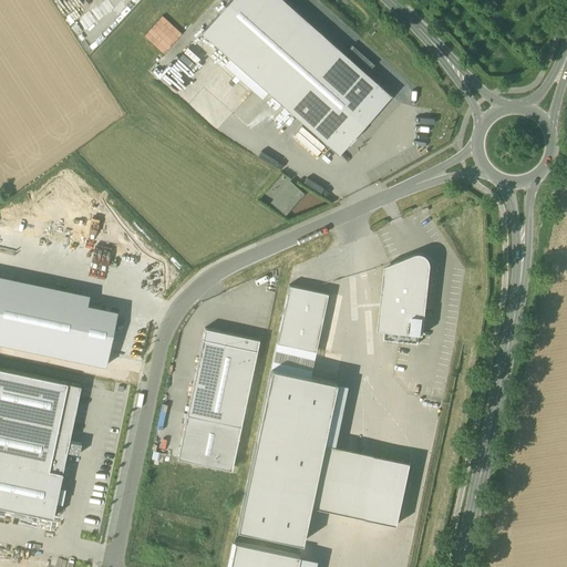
[(229,59),(267,92),(325,143),(378,83),(282,0),(230,0),(200,33),(229,59)]
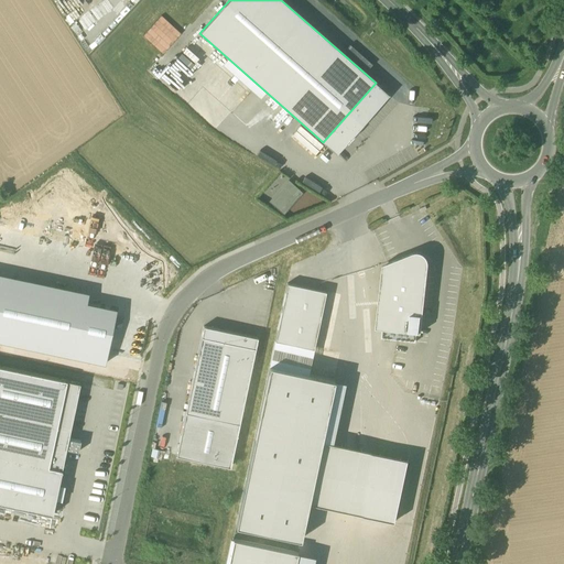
[(162,53),(181,32),(161,14),(142,34),(162,53)]
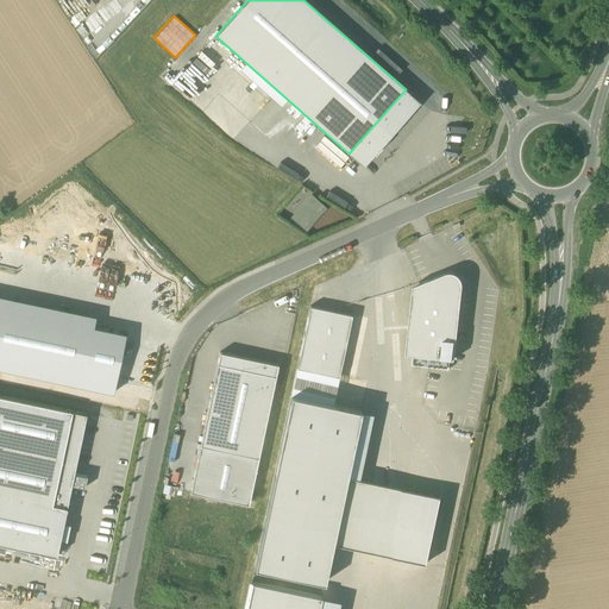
[(287,99),(246,63),(240,69),(281,106),(287,99)]
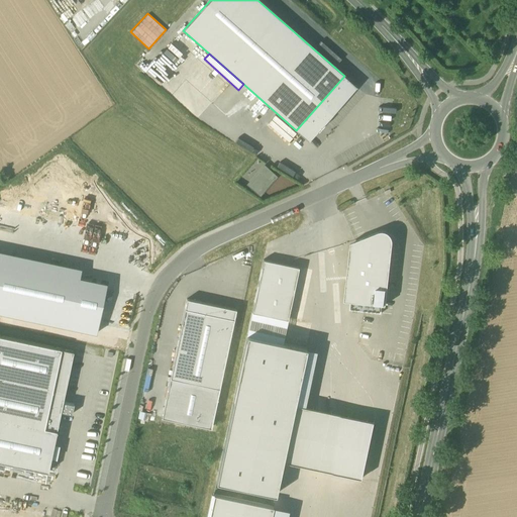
[(344,76),(296,130),(308,140),(317,130),(317,131),(324,123),(356,87),(344,76)]
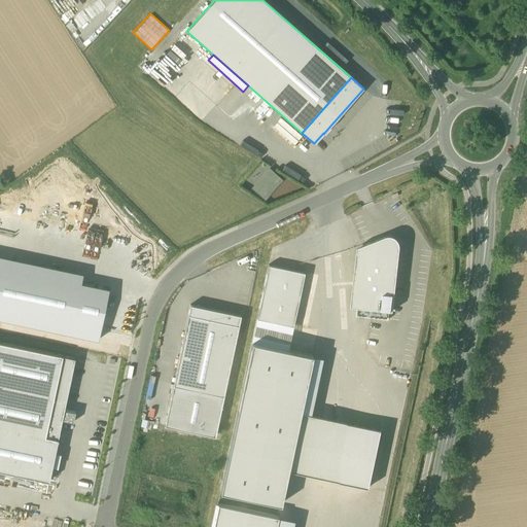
[(391,120),(411,121),(411,108),(392,107),(391,120)]
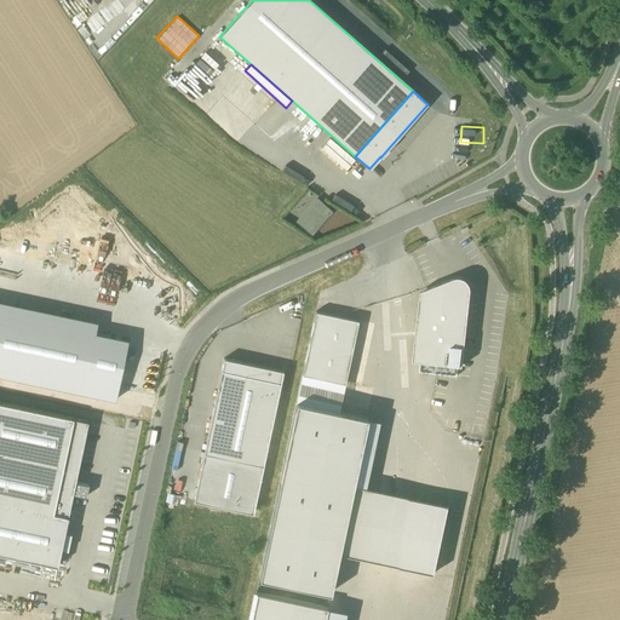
[(297,222),(302,225),(322,204),(316,199),(297,222)]
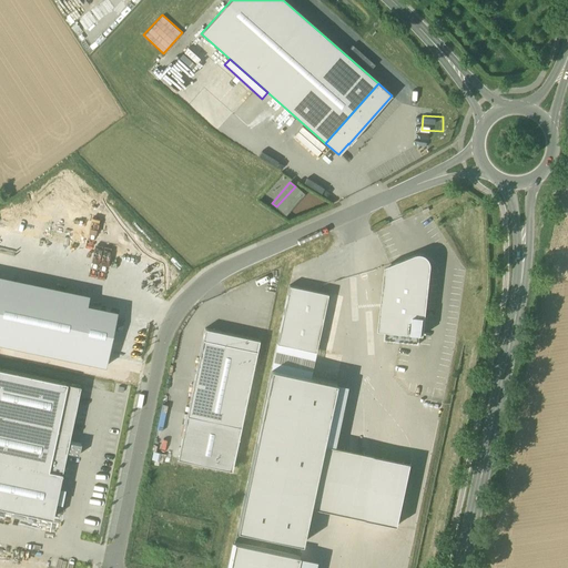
[(295,186),(276,206),(285,215),(304,194),(295,186)]
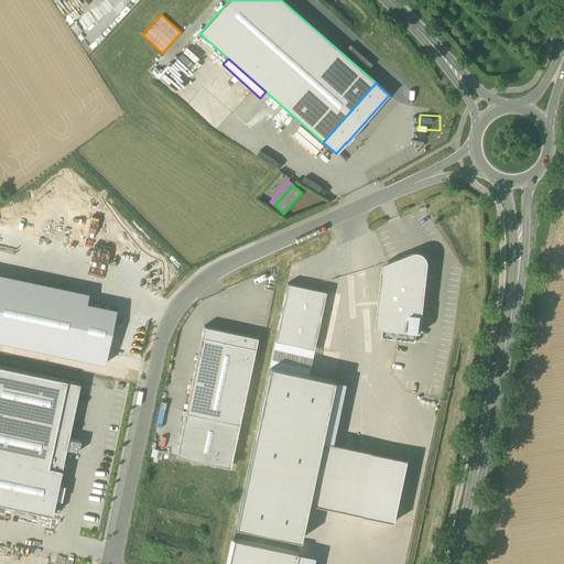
[(376,327),(382,328),(383,321),(379,321),(386,267),(410,257),(425,258),(416,333),(421,333),(429,264),(429,261),(427,257),(423,253),(419,251),(413,252),(382,264),(376,327)]
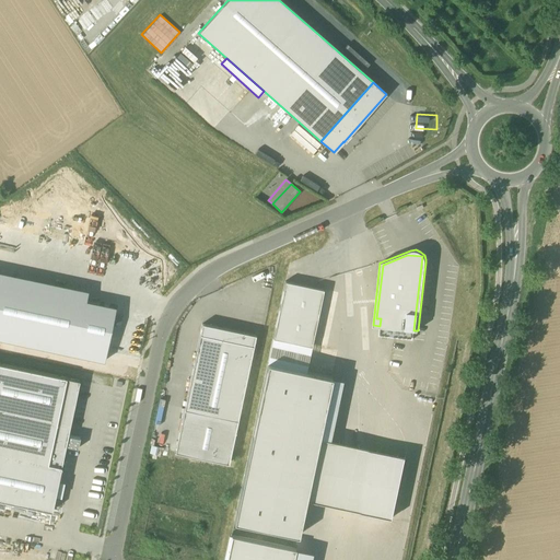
[(380,326),(413,330),(422,256),(407,255),(383,265),(376,318),(381,318),(380,326)]
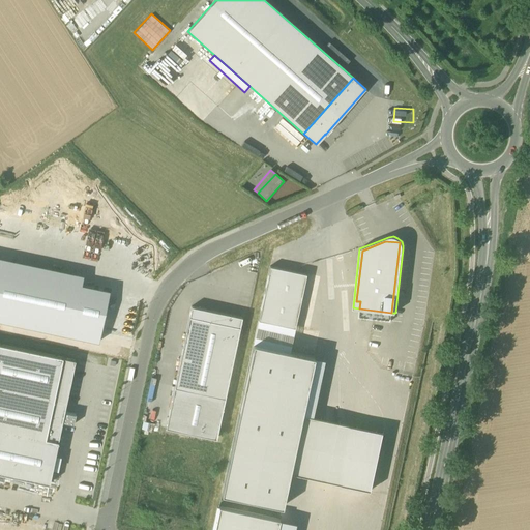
[(306,274),(269,266),(258,320),(294,328),(306,274)]
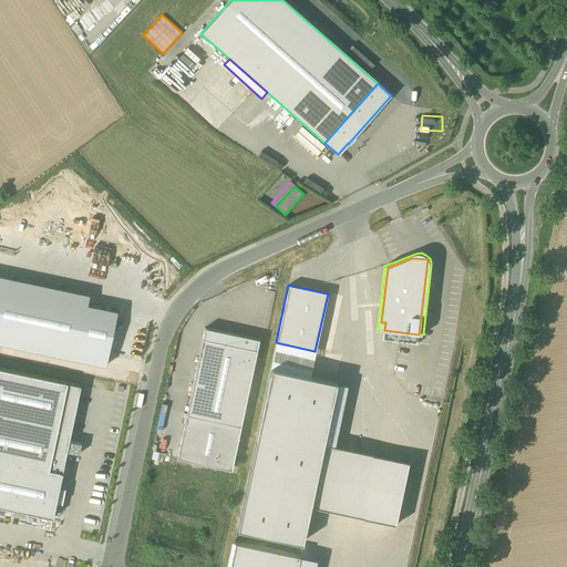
[(0,343),(105,367),(116,312),(0,287),(0,343)]
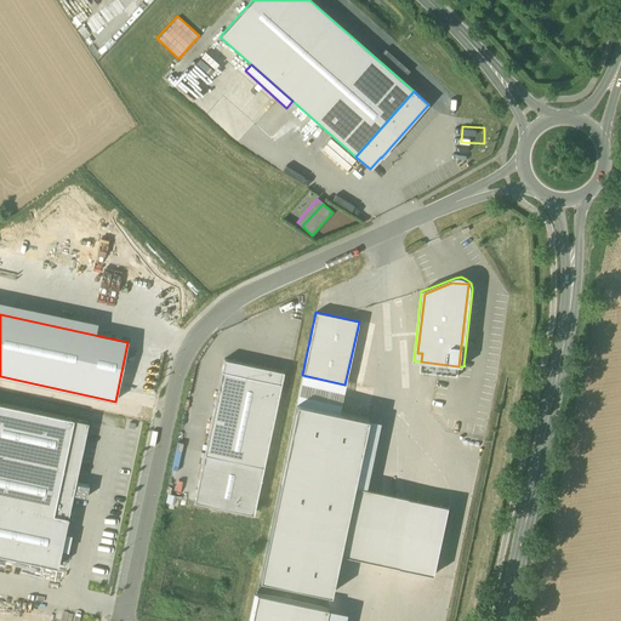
[(284,372),(224,359),(204,454),(263,467),(284,372)]
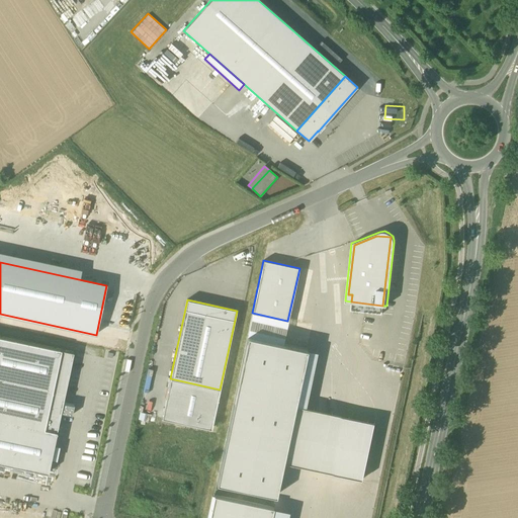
[(382,306),(351,301),(350,311),(381,314),(382,306)]
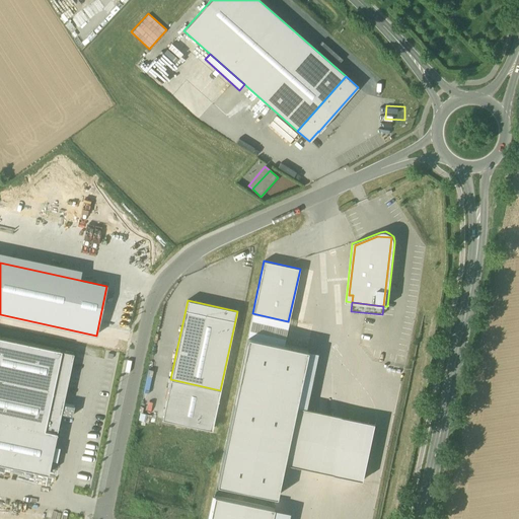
[(288,321),(252,313),(247,338),(283,345),(288,321)]
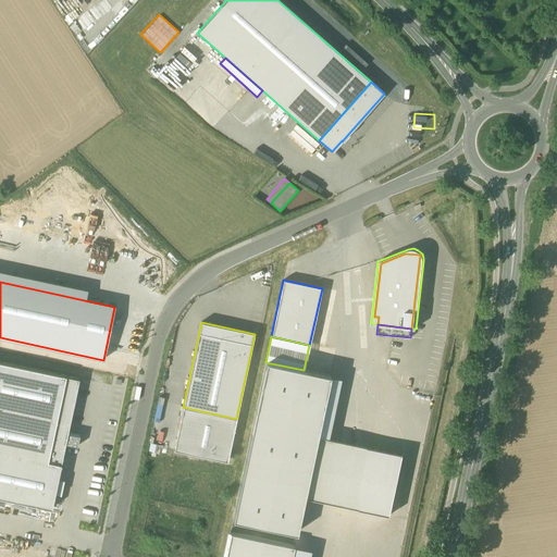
[(58,479),(61,465),(47,461),(65,376),(0,361),(0,497),(51,509),(54,494),(58,479)]
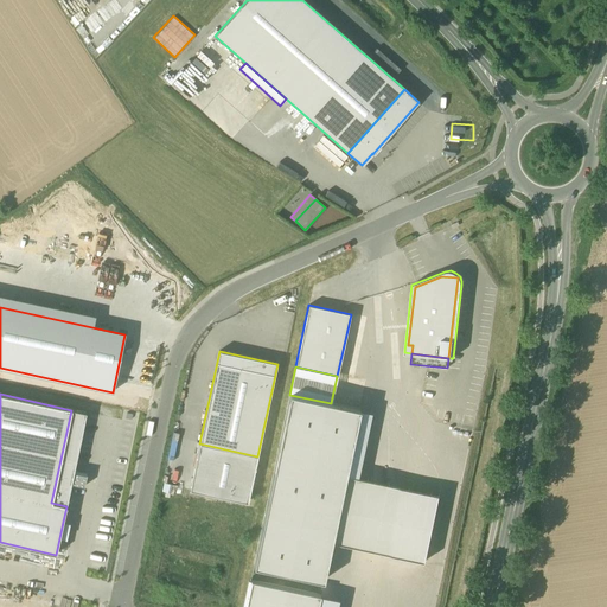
[(331,403),(289,395),(253,566),(323,581),(331,542),(345,474),(359,409),(331,403)]
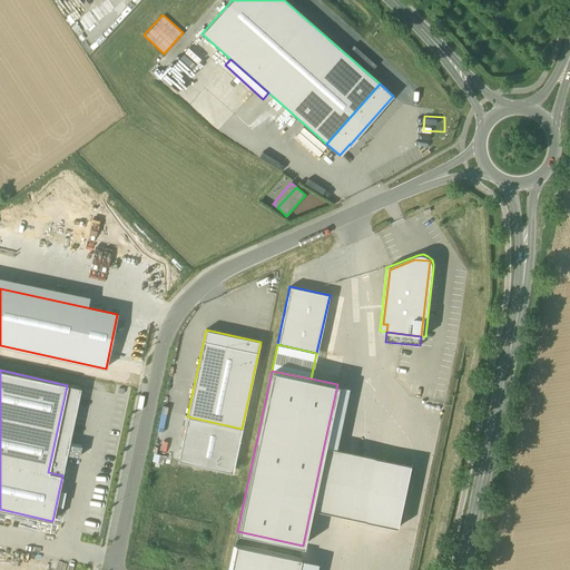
[(337,384),(324,445),(335,449),(349,386),(337,384)]
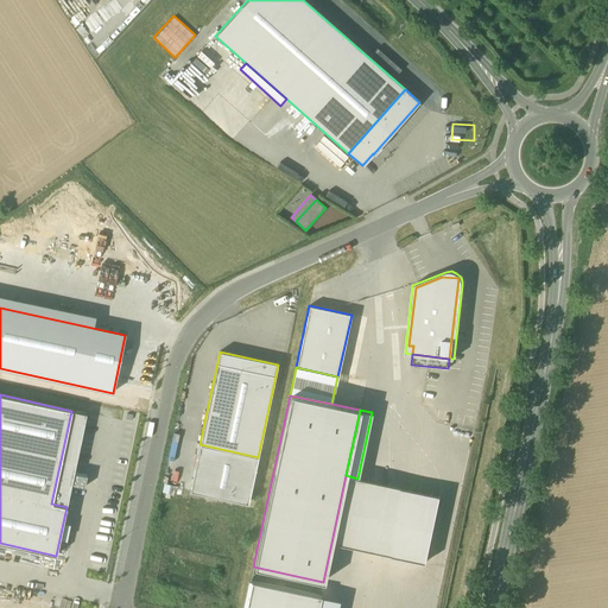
[(87,413),(71,411),(51,504),(67,507),(71,485),(74,473),(87,413)]
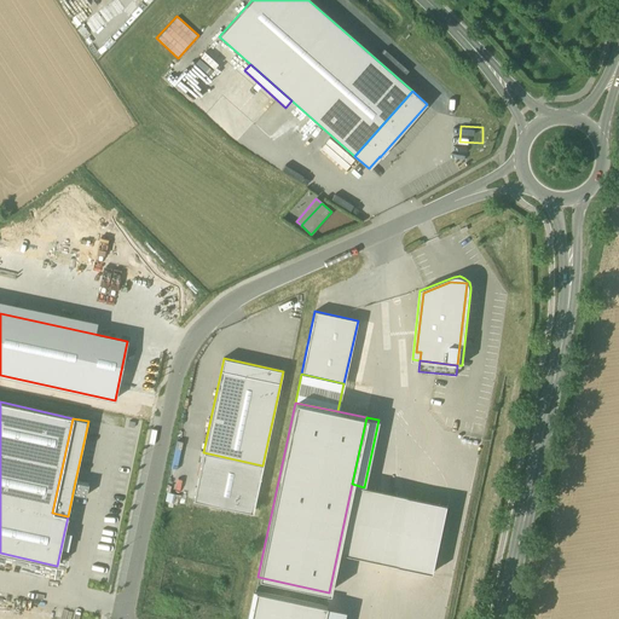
[(203,452),(192,501),(253,513),(262,466),(203,452)]
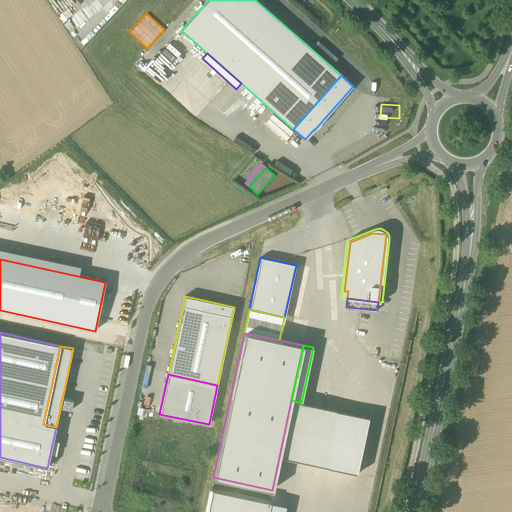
[(62,398),(60,408),(71,411),(73,400),(62,398)]
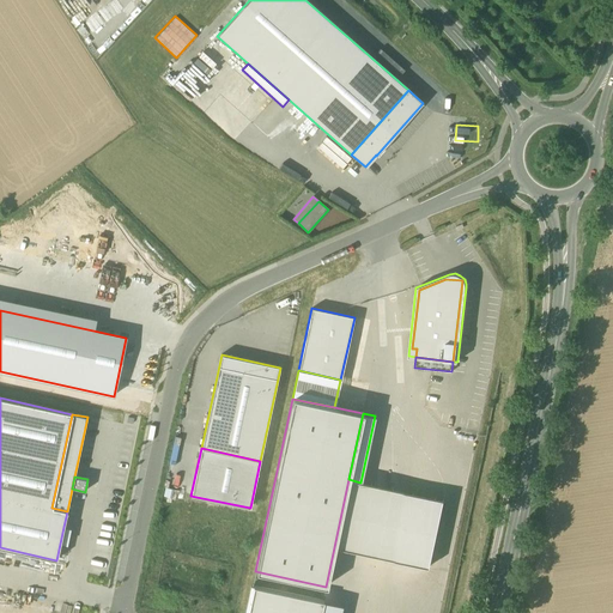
[(444,499),(360,483),(349,479),(334,547),(430,568),(444,499)]
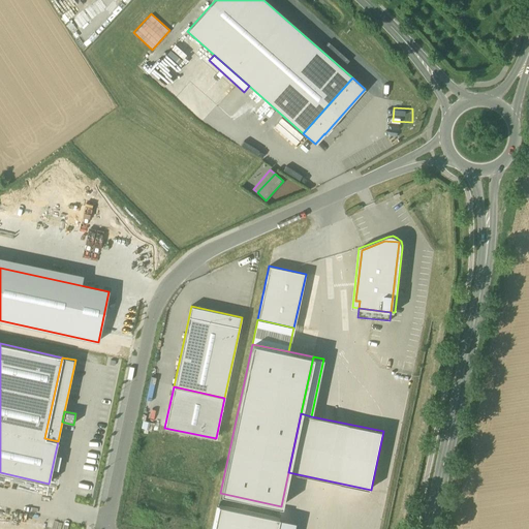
[(61,457),(55,455),(52,469),(58,470),(61,457)]
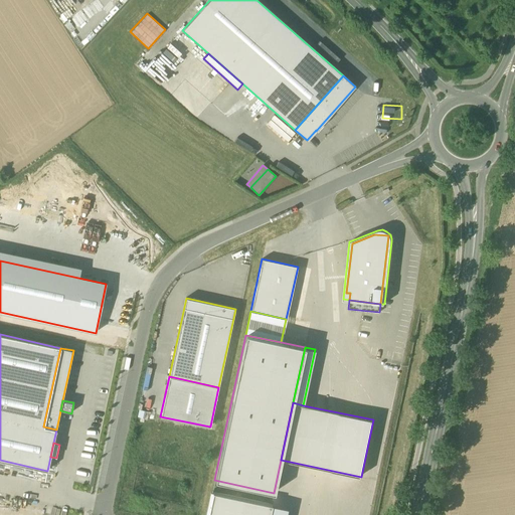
[(204,514),(207,514),(212,492),(210,492),(204,514)]
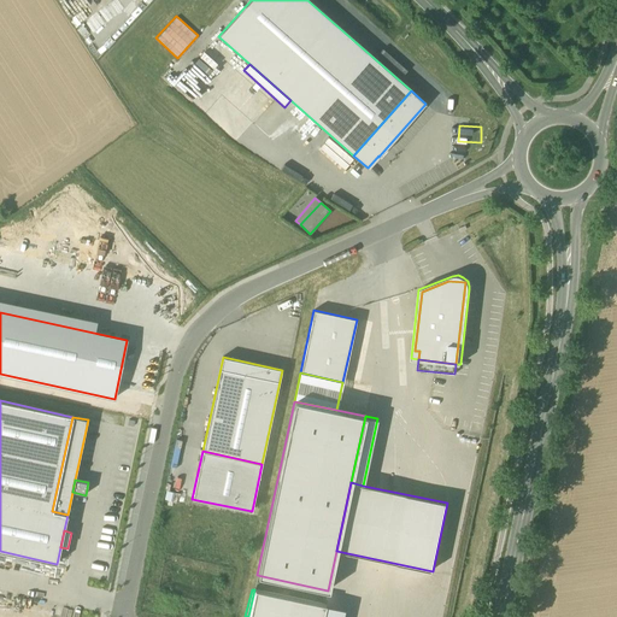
[(325,605),(254,589),(248,616),(322,616),(325,605)]
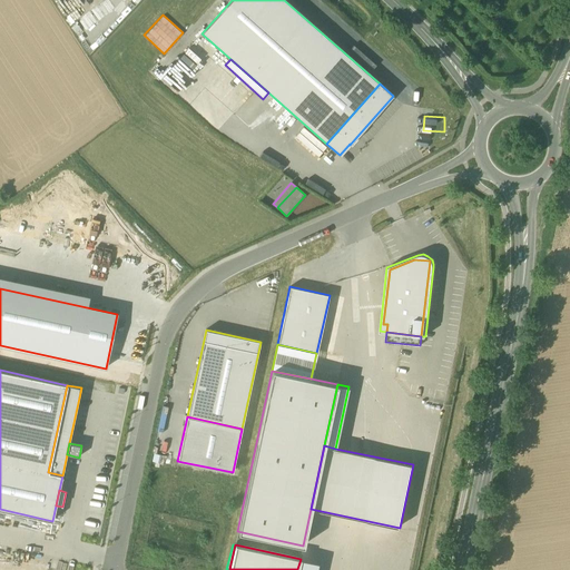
[(301,559),(297,569),(315,569),(317,563),(301,559)]
